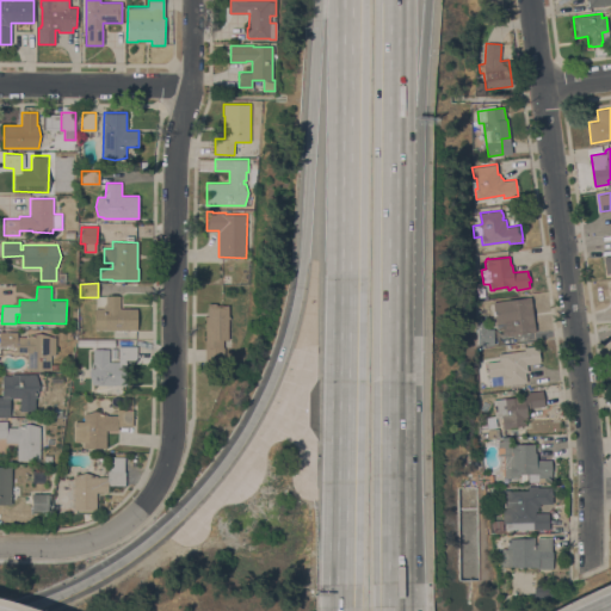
[(119,308),(137,308),(137,329),(94,329),(94,308),(104,308),(104,304),(106,304),(106,295),(119,295),(119,308)]
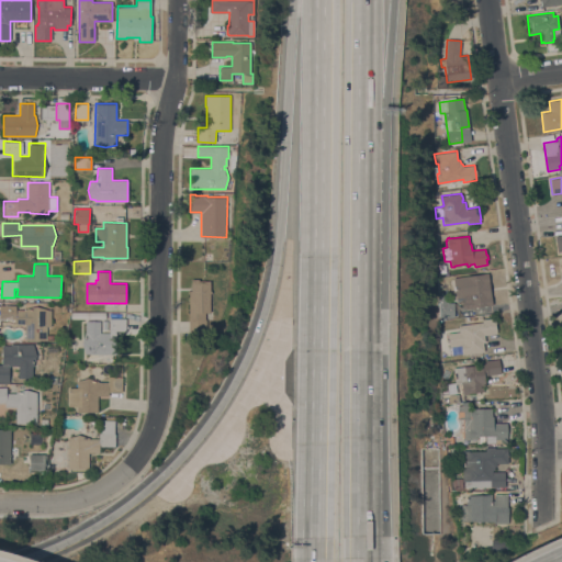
[(468,276),(468,277),(482,274),(482,273),(486,272),(489,282),(486,282),(487,295),(490,294),(492,305),(487,305),(473,306),(473,307),(467,308),(464,296),(456,299),(453,278),(468,276)]
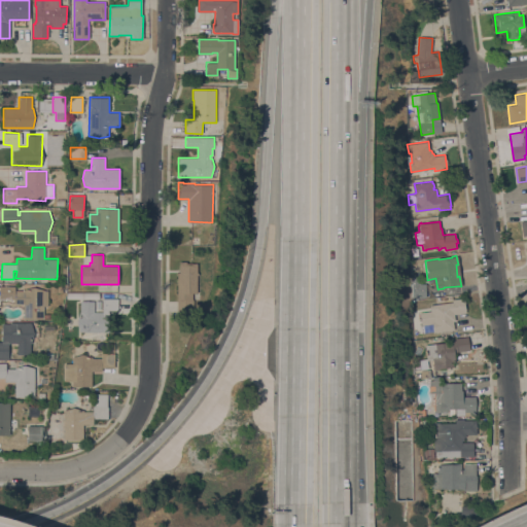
[(197,293),(192,293),(192,299),(194,299),(194,307),(192,307),(192,317),(177,316),(177,272),(179,272),(179,261),(198,261),(197,293)]
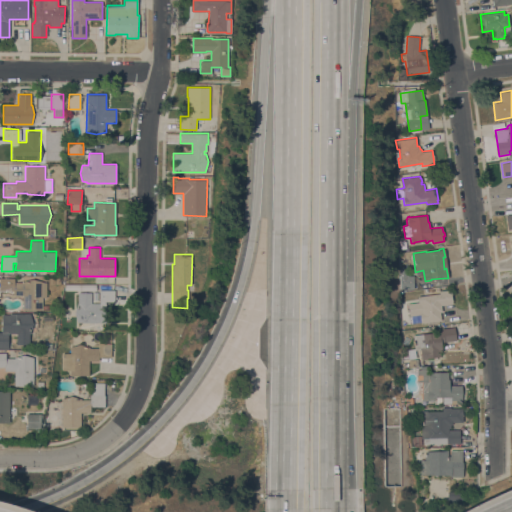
[(401,289),(400,276),(399,276),(399,268),(407,268),(407,276),(413,275),(414,289),(402,289),(401,289)]
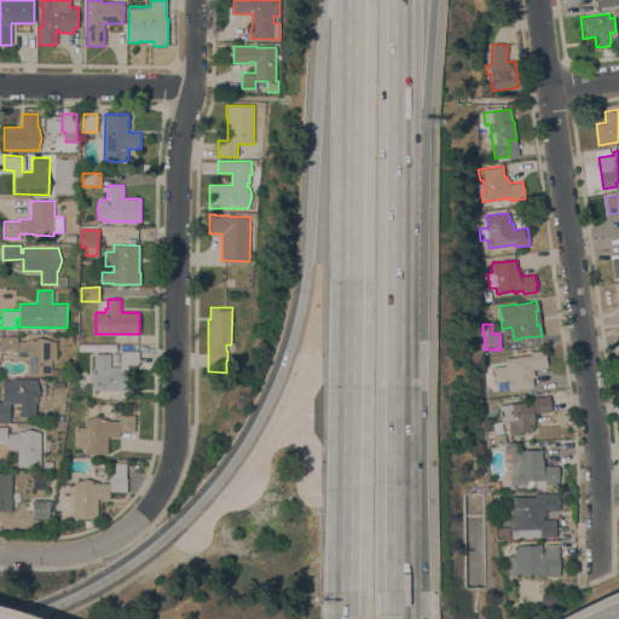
[(57,341),(57,354),(56,354),(56,359),(51,359),(51,375),(28,375),(28,357),(16,357),(16,351),(0,351),(0,336),(17,336),(17,341),(28,341),(28,340),(40,337),(52,341),(57,341)]
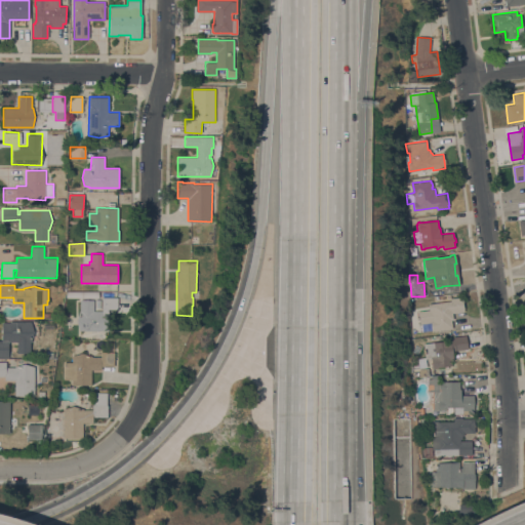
[(77,320),(79,311),(80,311),(80,299),(93,299),(93,311),(102,311),(102,296),(117,297),(117,309),(109,309),(109,330),(79,330),(77,320)]
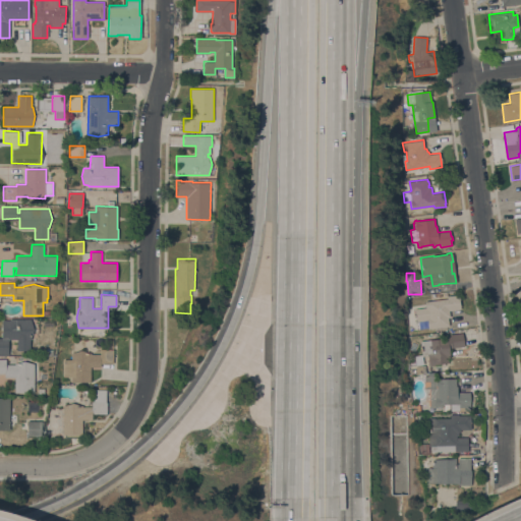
[(447,298),(447,295),(459,294),(459,298),(460,298),(461,306),(460,306),(460,308),(449,310),(450,316),(448,317),(449,326),(428,329),(428,328),(416,330),(415,322),(416,322),(414,308),(425,307),(425,301),(447,298)]
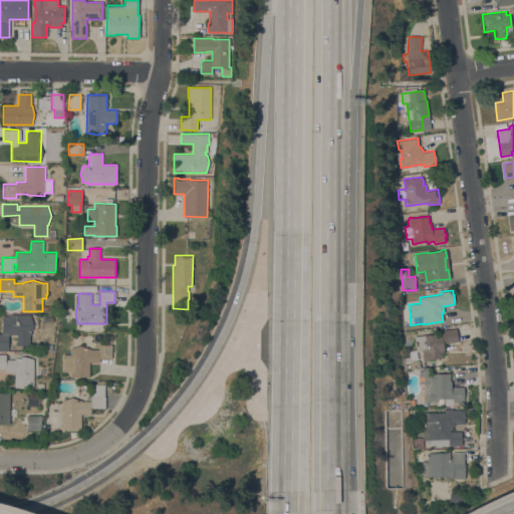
[(30,334),(30,345),(17,345),(17,336),(8,336),(8,347),(0,347),(0,336),(2,336),(2,315),(8,315),(8,314),(20,314),(20,315),(30,315),(33,324),(30,334)]
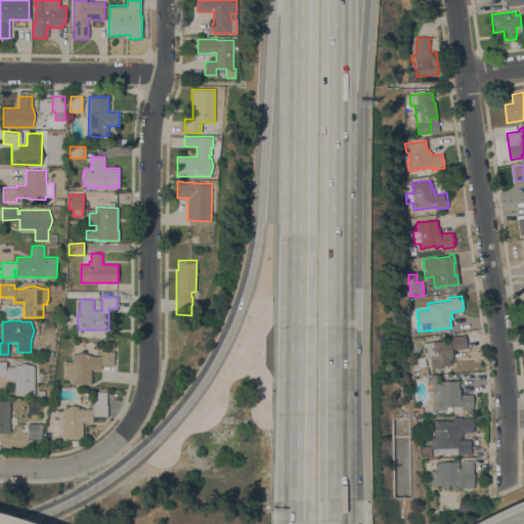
[(451,350),(452,360),(450,360),(451,365),(437,366),(437,367),(431,368),(430,357),(424,358),(423,343),(450,340),(450,339),(452,338),(452,336),(466,335),(467,348),(451,350)]
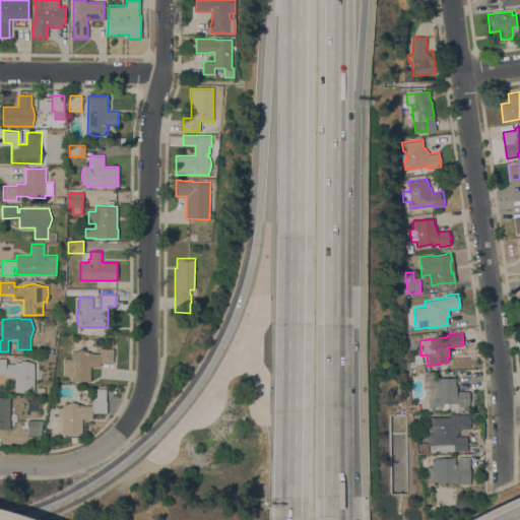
[(90,352),(100,353),(100,348),(113,348),(113,363),(101,363),(101,366),(90,366),(90,382),(71,381),(71,376),(63,376),(63,359),(71,359),(71,351),(81,349),(90,352)]
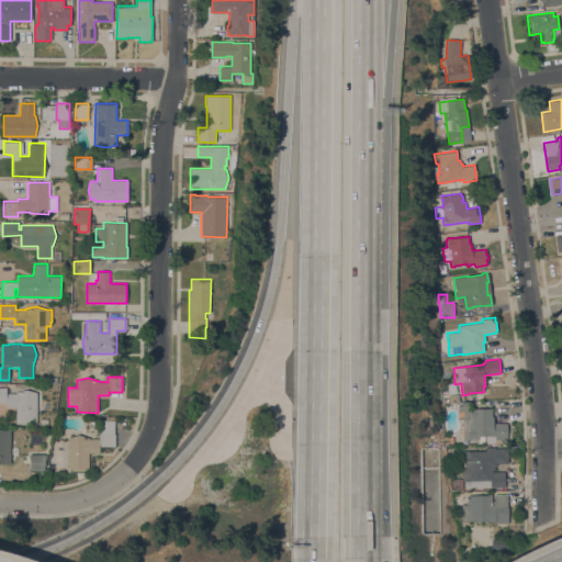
[(36,424),(15,423),(15,407),(6,406),(6,403),(0,403),(0,386),(7,388),(7,393),(15,393),(15,392),(26,389),(37,392),(36,424)]
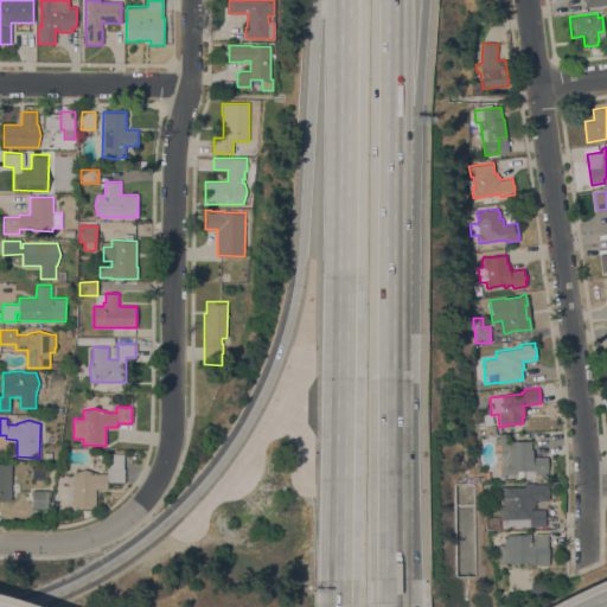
[(494,426),(496,434),(485,435),(485,426),(494,426)]
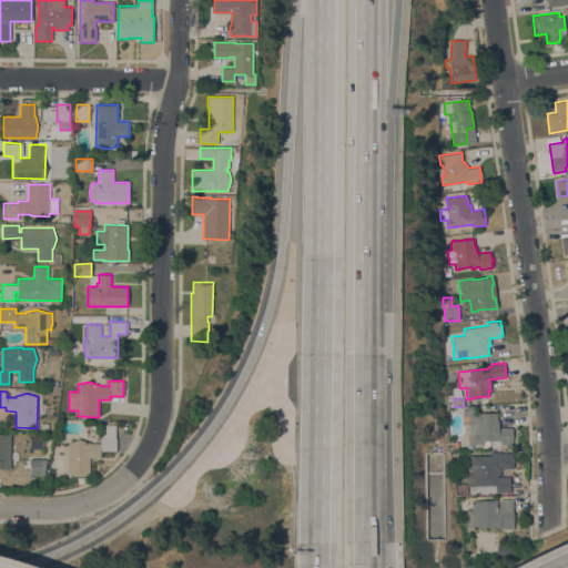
[(467,422),(464,422),(463,409),(475,409),(475,413),(497,413),(497,421),(498,421),(498,428),(499,428),(499,427),(513,427),(513,444),(500,444),(500,448),(490,448),(490,440),(483,440),(482,444),(467,445),(467,422)]
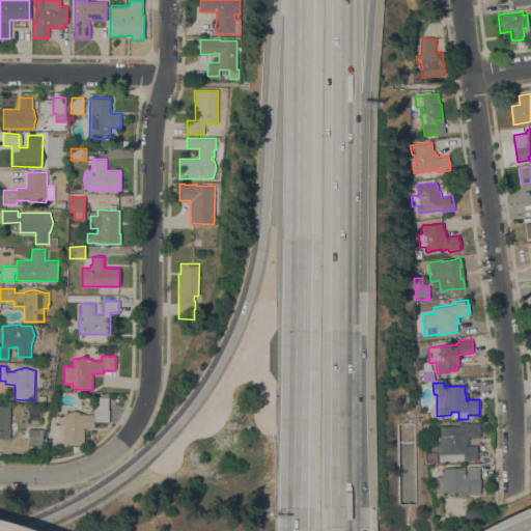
[(93,414),(93,410),(93,397),(108,397),(108,410),(109,410),(109,421),(93,421),(93,427),(84,427),(84,443),(64,443),(64,413),(74,411),(83,413),(83,414),(93,414)]
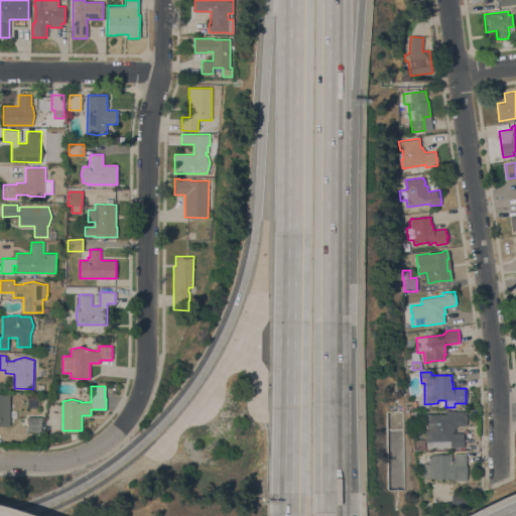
[(9,425),(0,425),(0,393),(9,394),(9,425)]
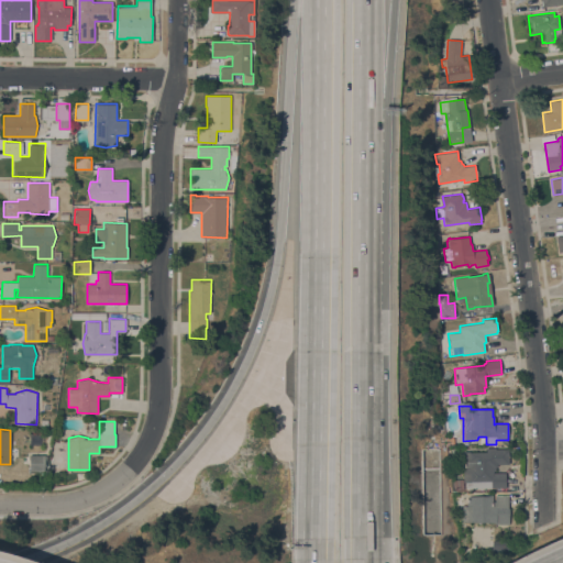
[(462,452),(486,451),(486,448),(495,448),(495,449),(508,448),(508,464),(497,464),(497,466),(495,466),(496,471),(493,471),(493,473),(505,473),(506,487),(465,488),(465,482),(463,482),(462,452)]
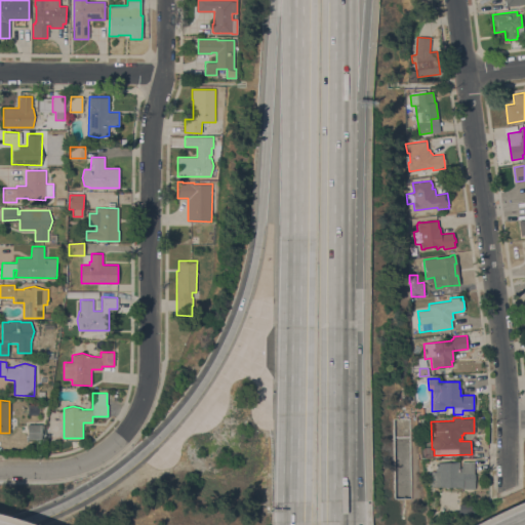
[(27,439),(28,423),(42,425),(43,425),(43,431),(41,431),(41,439),(27,439)]
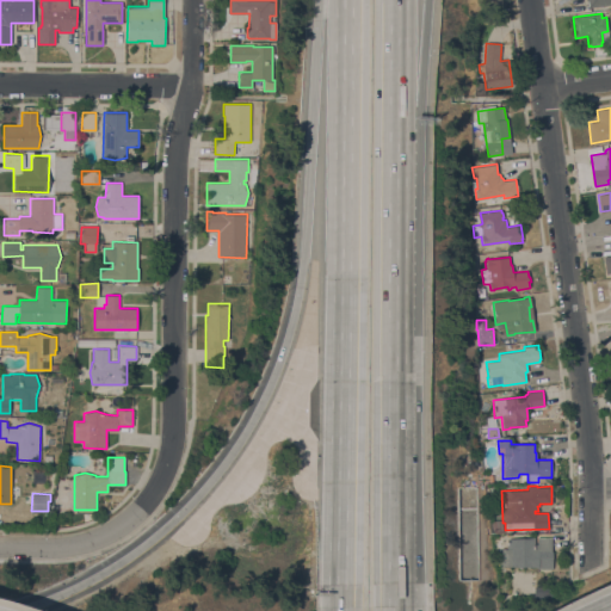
[(491,520),(501,519),(503,531),(492,532),(491,520)]
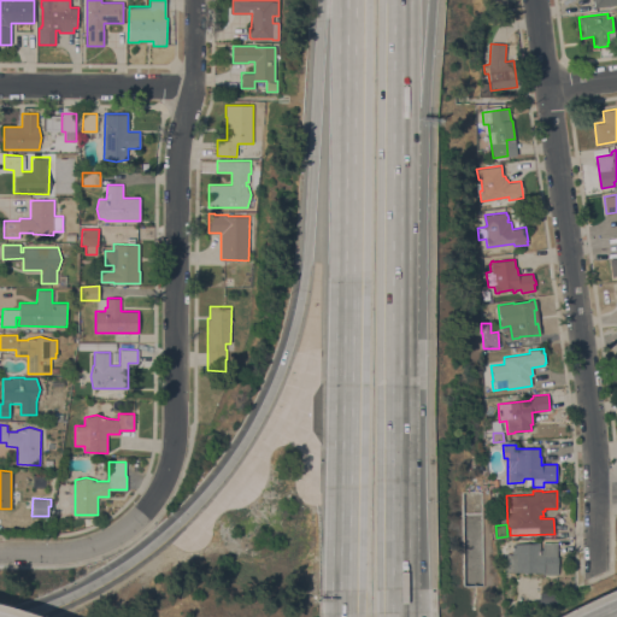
[(557,542),(557,556),(558,556),(558,574),(556,574),(556,576),(544,576),(544,574),(542,574),(542,573),(506,571),(506,553),(511,553),(512,547),(513,547),(513,544),(530,544),(530,542),(540,542),(540,550),(542,550),(542,542),(557,542)]
